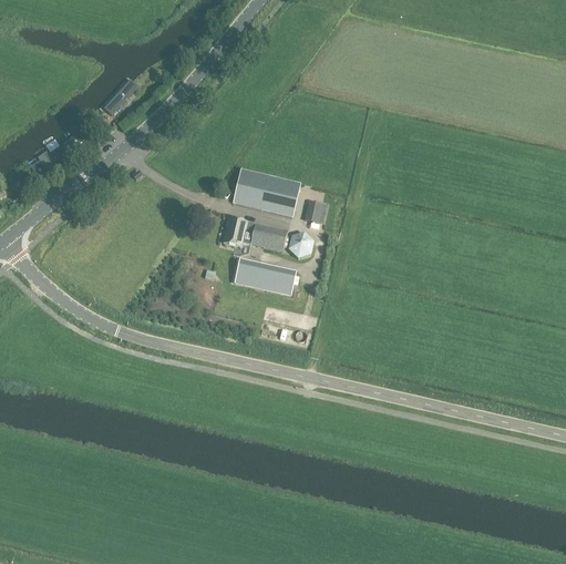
[(136,95),(131,89),(106,109),(112,115),(136,95)]
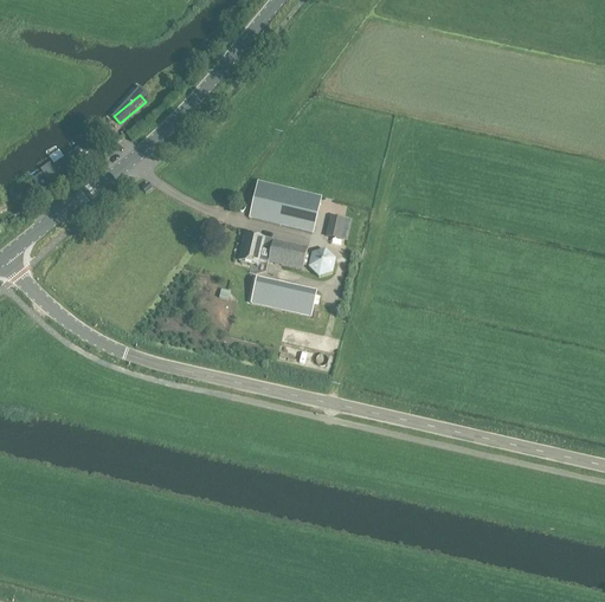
[(101,131),(111,142),(117,137),(107,127),(101,131)]
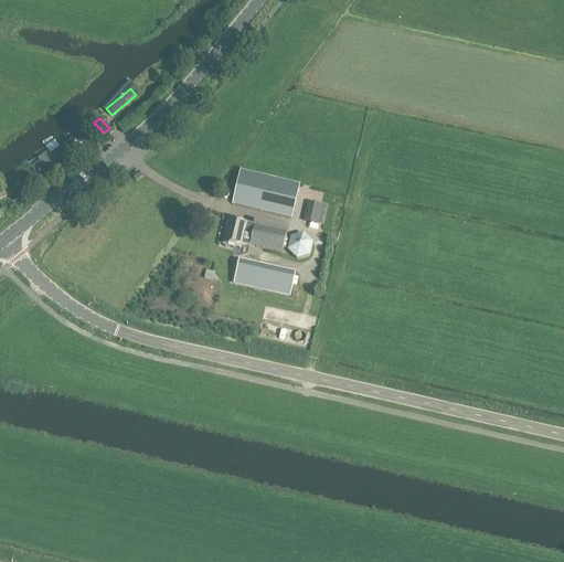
[(85,139),(77,130),(50,152),(56,161),(85,139)]
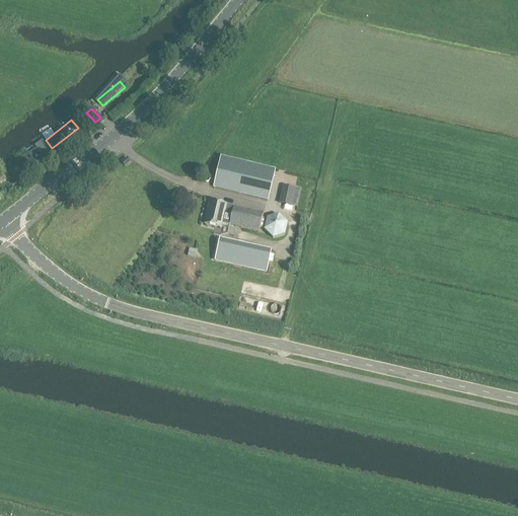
[(27,151),(35,163),(44,158),(35,146),(27,151)]
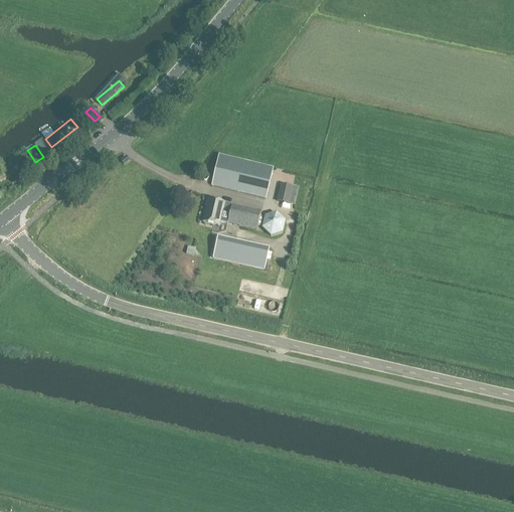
[(265,195),(272,165),(218,153),(210,183),(265,195)]
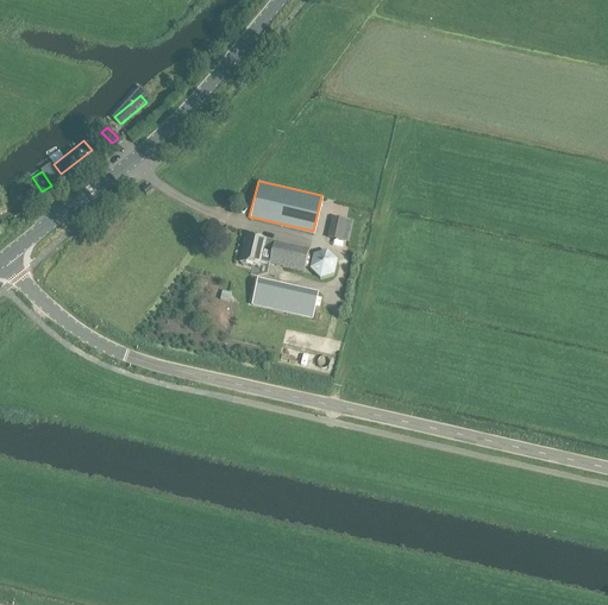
[(340,237),(344,219),(331,215),(326,234),(340,237)]
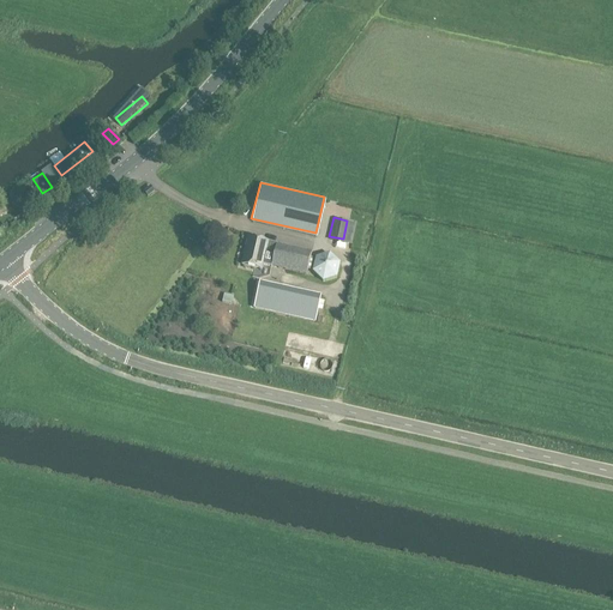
[(247,235),(241,261),(259,266),(260,261),(270,263),(277,265),(305,271),(310,249),(275,241),(275,242),(265,240),(247,235)]
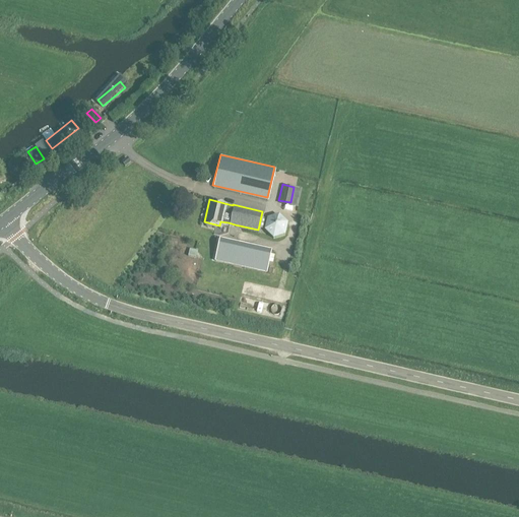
[(278,212),(266,216),(263,229),(272,237),(284,233),(287,221),(278,212)]
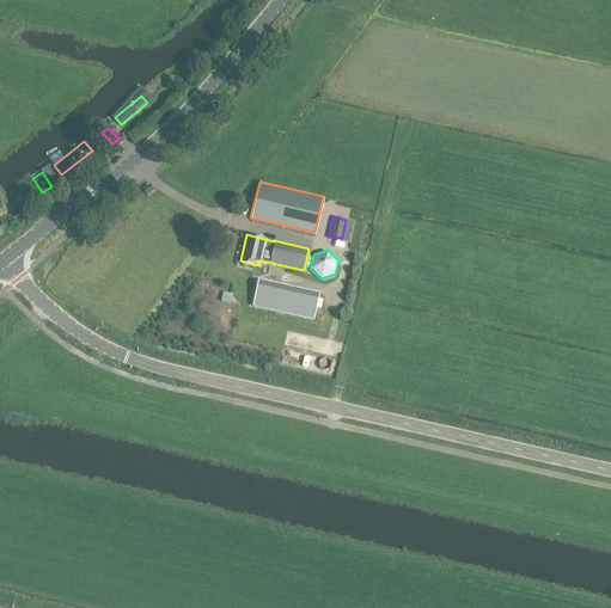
[(312,317),(318,292),(258,280),(252,304),(312,317)]
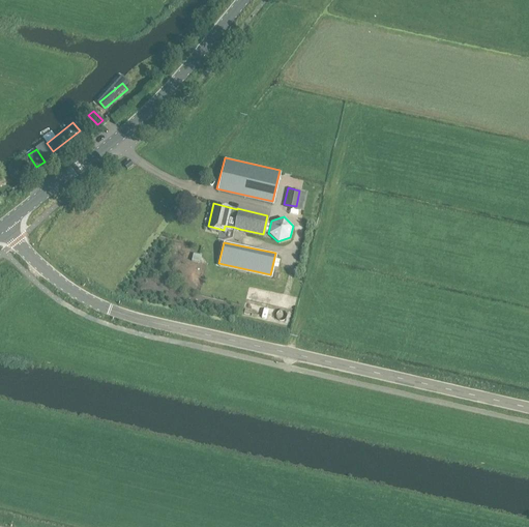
[(201,253),(193,252),(190,259),(199,261),(201,253)]
